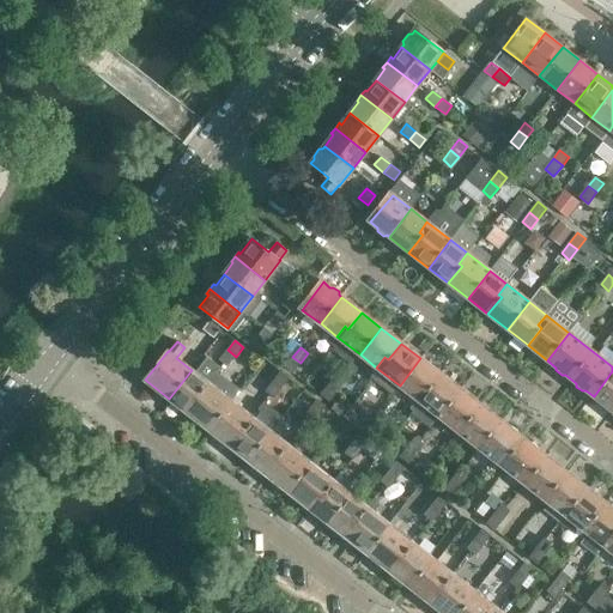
[(228,366),(236,357),(228,350),(220,359),(228,366)]
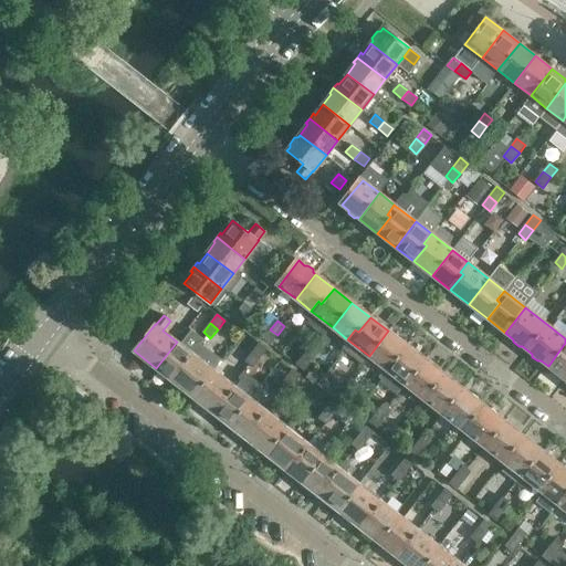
[(270,345),(278,335),(270,329),(262,339),(270,345)]
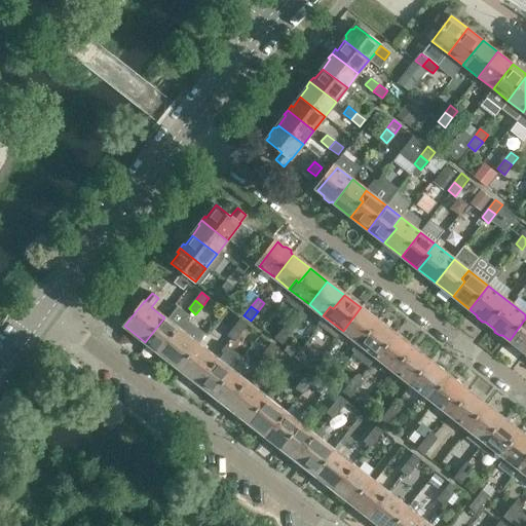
[(367,335),(378,321),(361,307),(343,331),(357,342),(364,333),(367,335)]
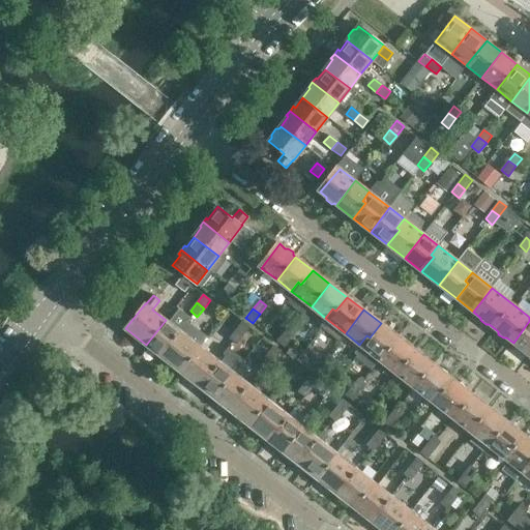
[(165,350),(179,331),(166,320),(146,345),(163,358),(168,353),(165,350)]
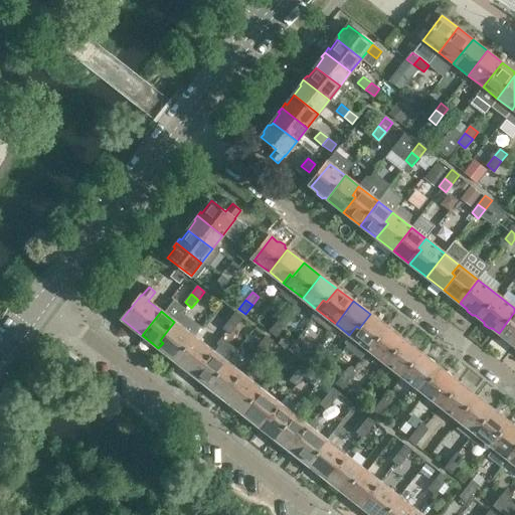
[(514,312),(499,333),(514,346),(514,312)]
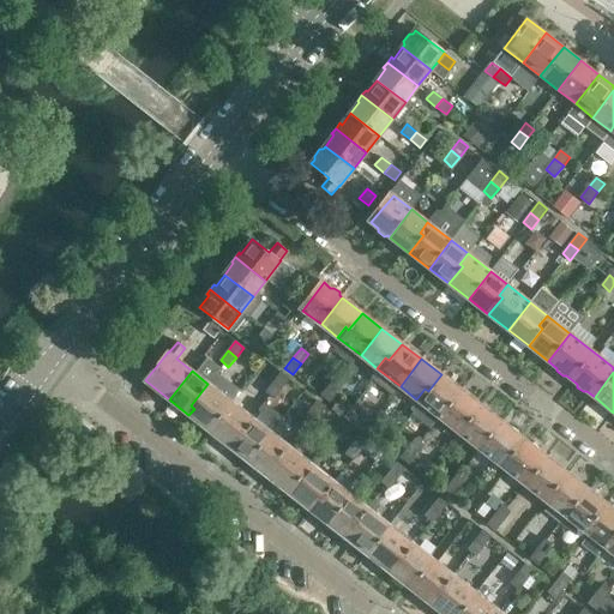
[(282,389),(288,378),(280,373),(274,381),(282,389)]
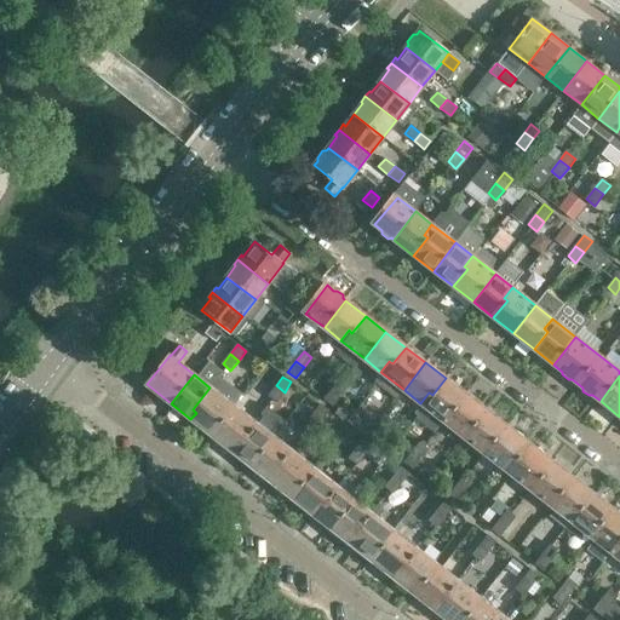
[(445,422),(466,394),(446,378),(432,395),(429,392),(420,403),(445,422)]
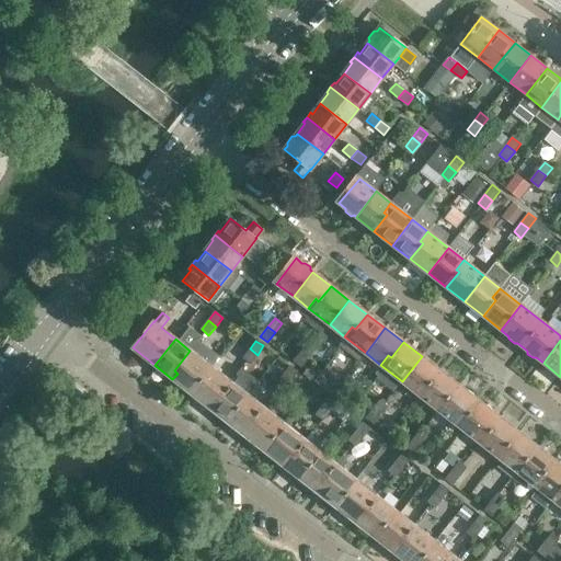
[(308,358),(316,350),(308,343),(300,352),(308,358)]
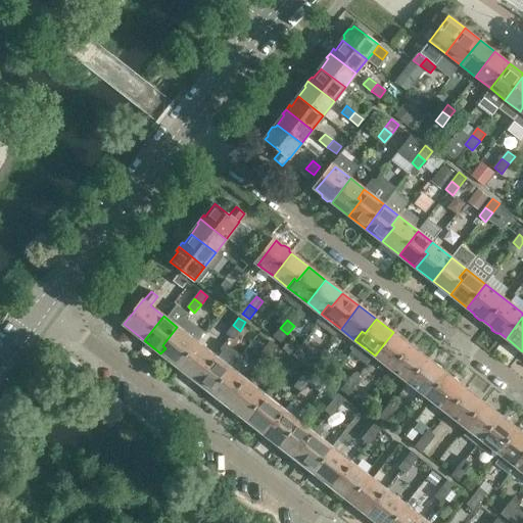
[(234,339),(240,331),(233,325),(227,333),(234,339)]
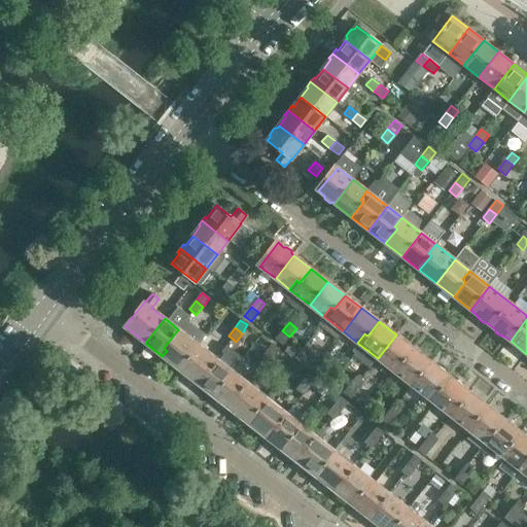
[(179,370),(199,345),(178,329),(164,348),(167,351),(162,356),(170,362),(170,364),(175,369),(177,369),(179,370)]
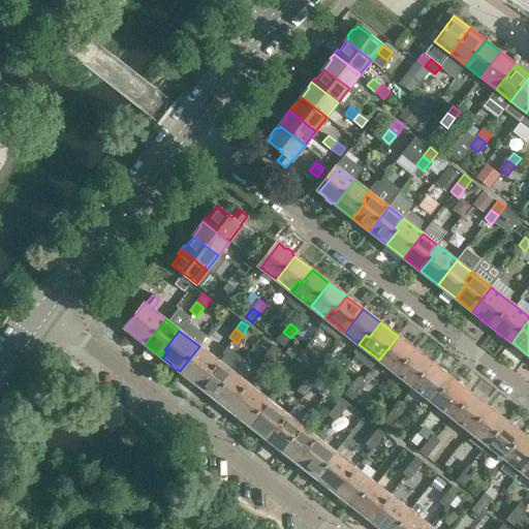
[(283,346),(290,338),(283,332),(277,341),(283,346)]
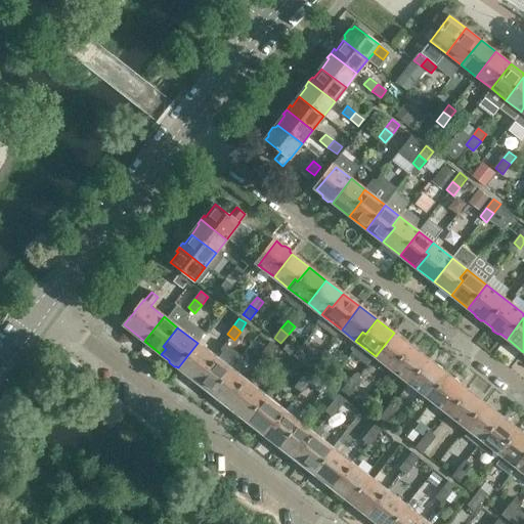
[(399,360),(410,346),(394,333),(376,356),(389,367),(396,358),(399,360)]
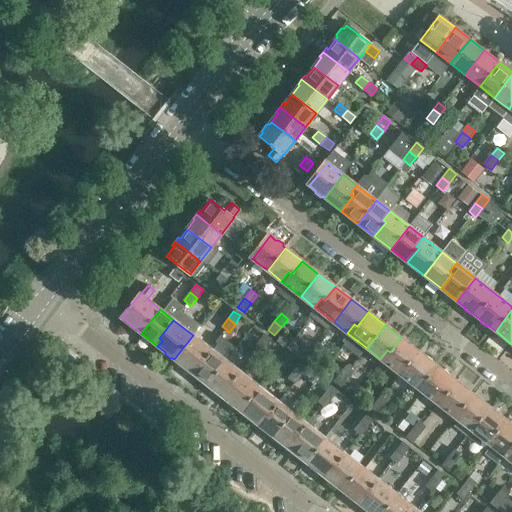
[(265,347),(272,339),(265,333),(258,342),(265,347)]
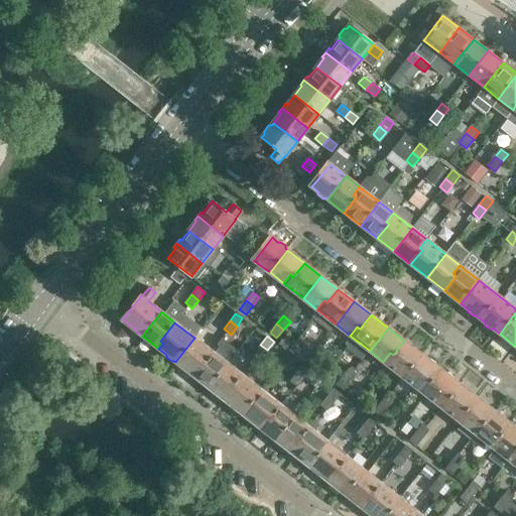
[(200,372),(214,353),(209,349),(195,338),(175,362),(176,363),(177,366),(182,370),(184,369),(192,375),(197,370),(200,372)]
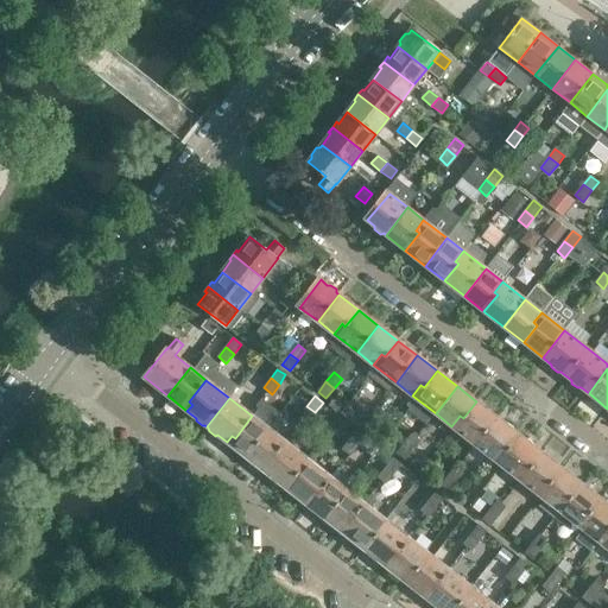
[(475,444),(496,417),(476,401),(463,418),(460,416),(451,426),(475,444)]
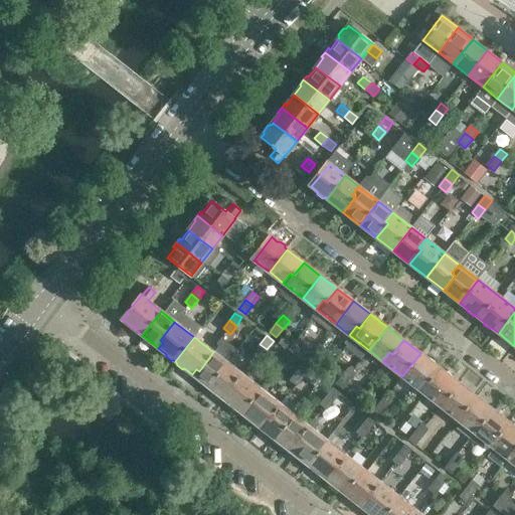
[(261,357),(267,349),(260,344),(253,352),(261,357)]
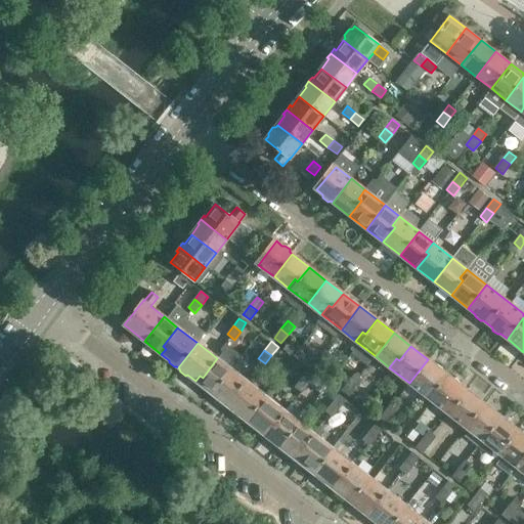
[(324,363),(332,355),(324,350),(318,358),(324,363)]
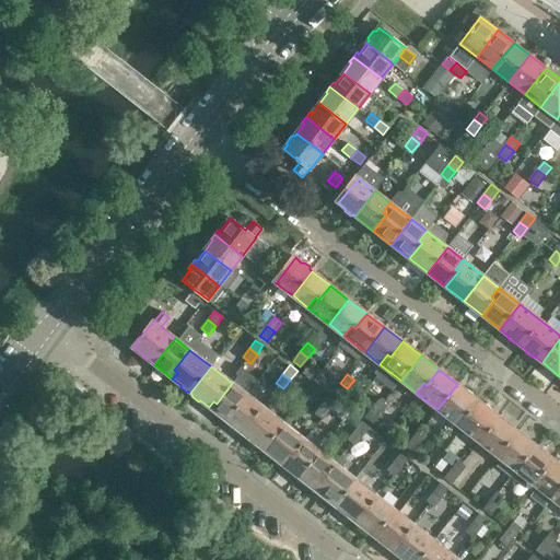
[(226,421),(247,395),(232,383),(217,404),(213,401),(209,407),(226,421)]
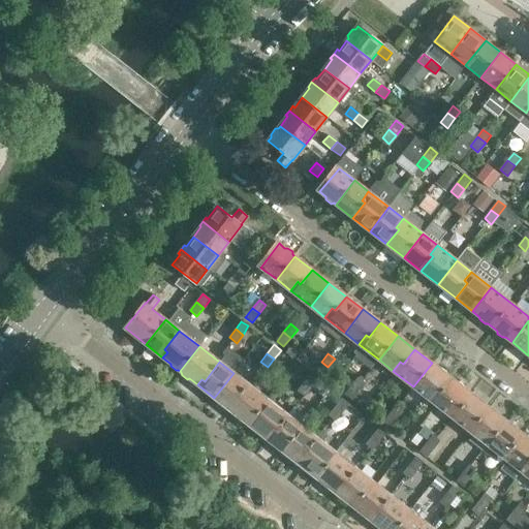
[(320,376),(328,367),(321,362),(314,370),(320,376)]
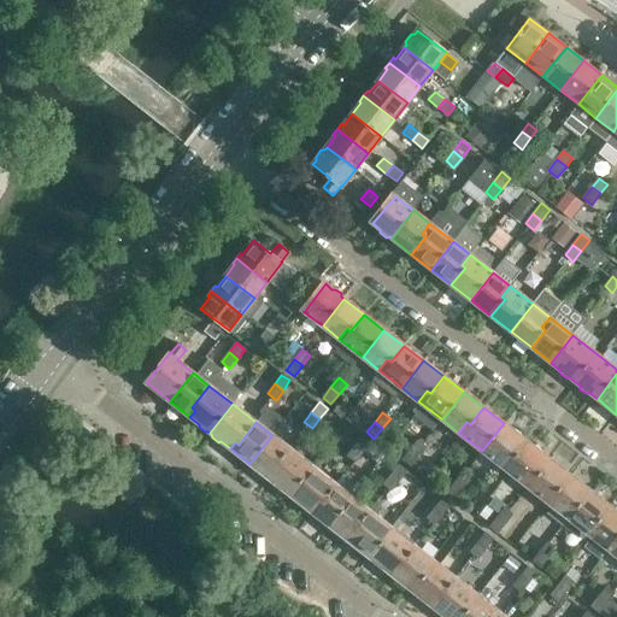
[(550,460),(544,454),(541,453),(541,450),(535,446),(533,446),(522,438),(521,434),(516,429),(512,430),(504,423),(482,451),(529,487),(550,460)]
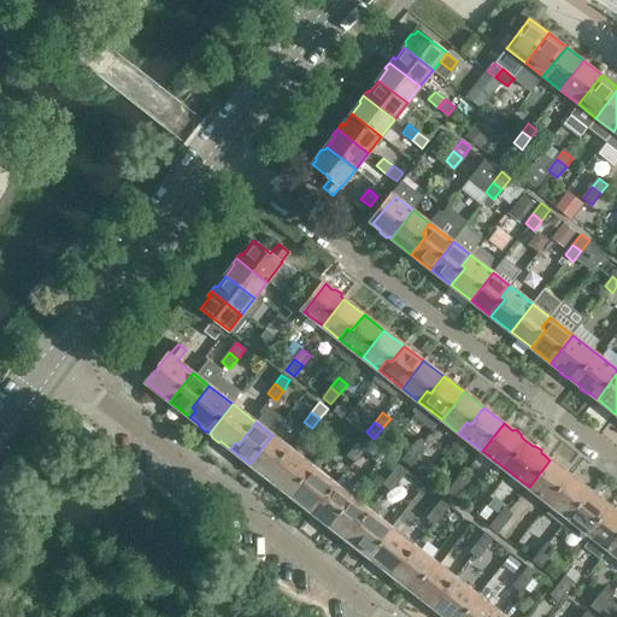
[(271,470),(288,448),(272,435),(250,464),(269,480),(275,472),(271,470)]
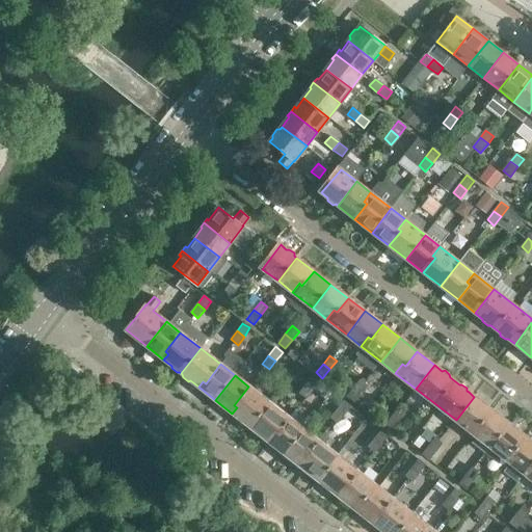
[(313,390),(320,381),(313,376),(307,384),(313,390)]
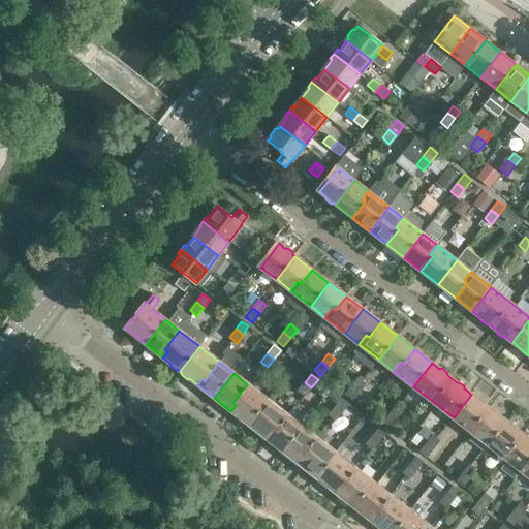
[(360,392),(366,383),(359,377),(352,385),(360,392)]
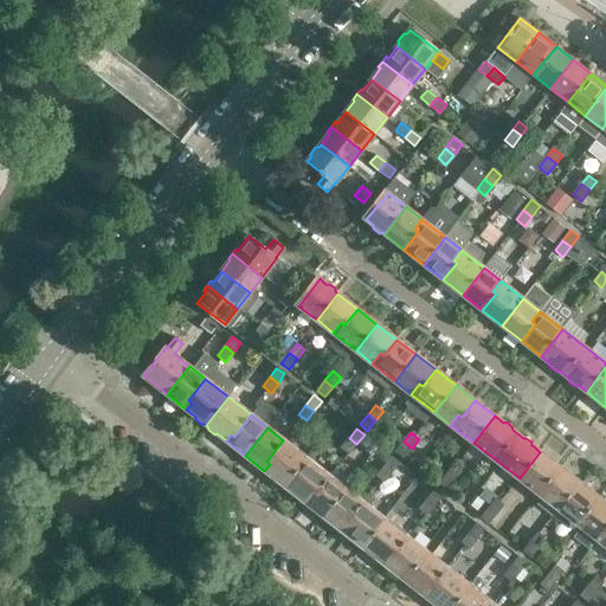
[(349,453),(356,444),(349,438),(341,447),(349,453)]
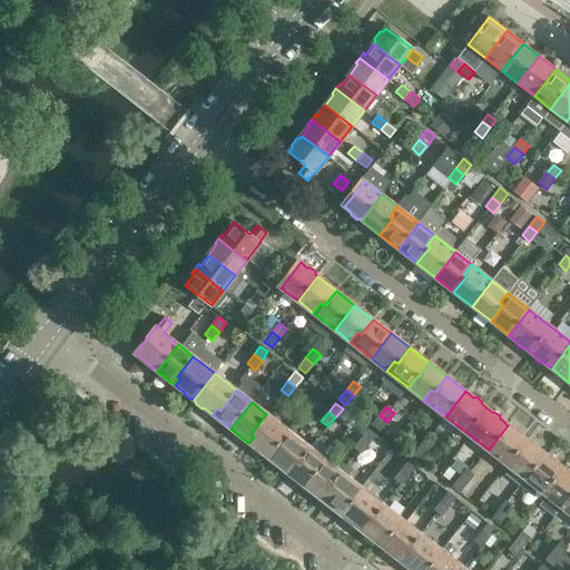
[(267,458),(288,431),(266,414),(251,434),(254,436),(248,443),(257,449),(257,452),(263,457),(266,457),(267,458)]
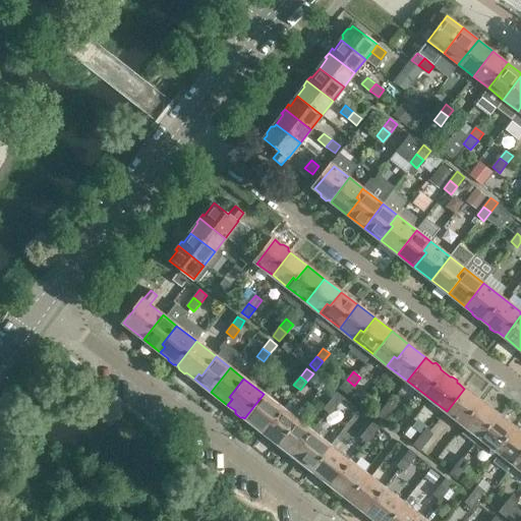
[(347,394),(354,386),(347,380),(340,389),(347,394)]
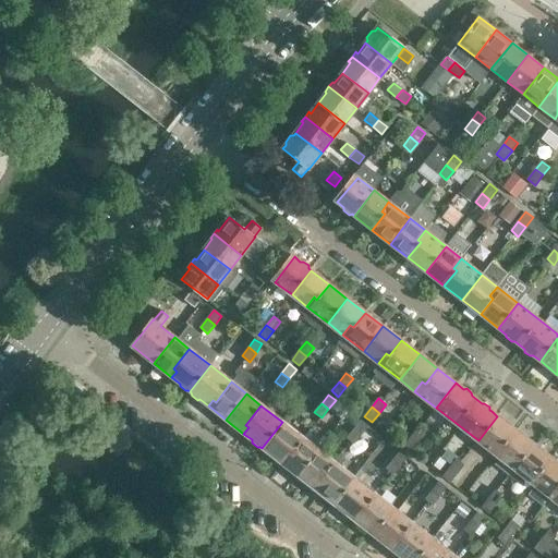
[(504,445),(516,429),(497,416),(478,440),(499,457),(506,448),(504,445)]
